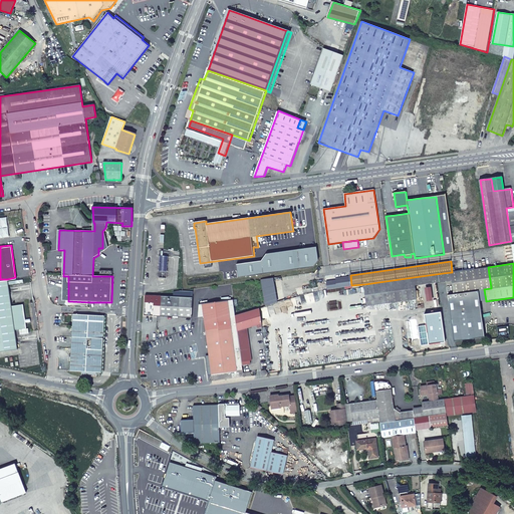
[(491,288),(488,267),(470,269),(473,291),(478,290),(484,289),(491,288)]
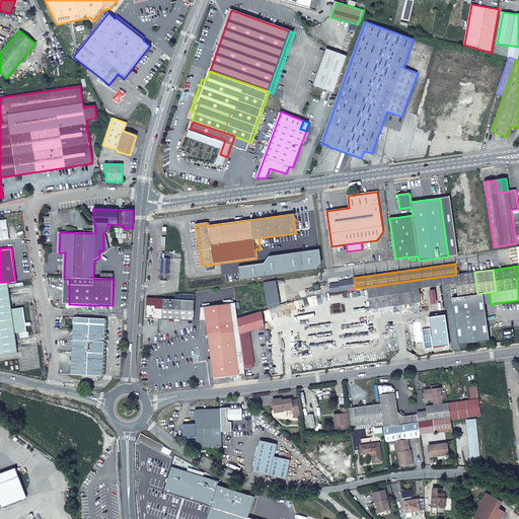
[(477,294),(474,272),(456,275),(447,276),(448,285),(456,284),(458,298),(452,299),(458,345),(490,341),(483,293),(477,294)]
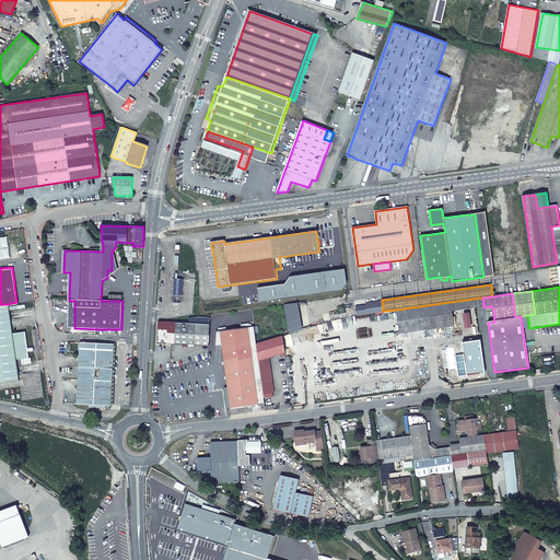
[(483,307),(482,298),(451,302),(452,312),(483,307)]
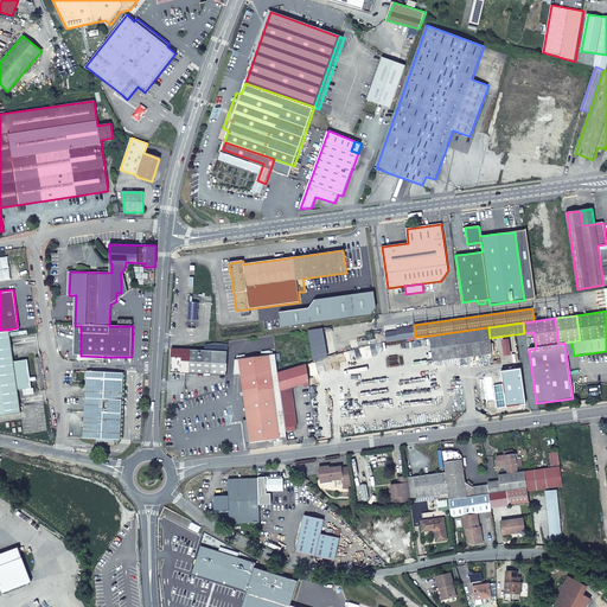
[(490,338),(489,327),(430,336),(433,362),(492,353),(490,338)]
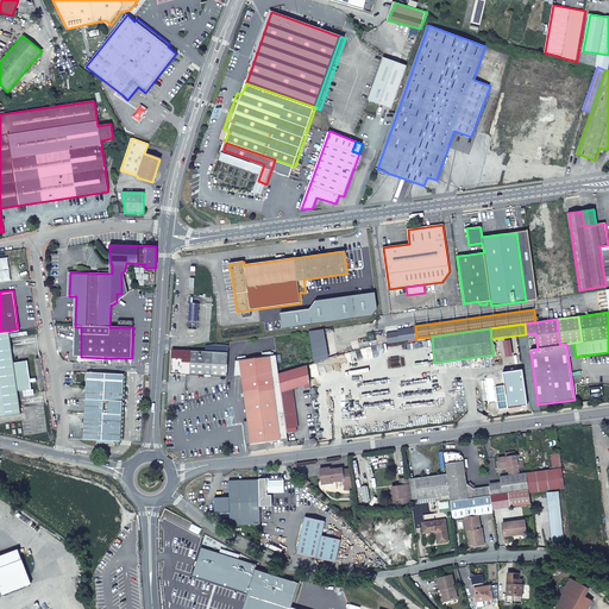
[(13,360),(8,331),(0,331),(0,414),(20,412),(17,389),(31,387),(30,381),(35,380),(33,375),(30,376),(27,358),(13,360)]
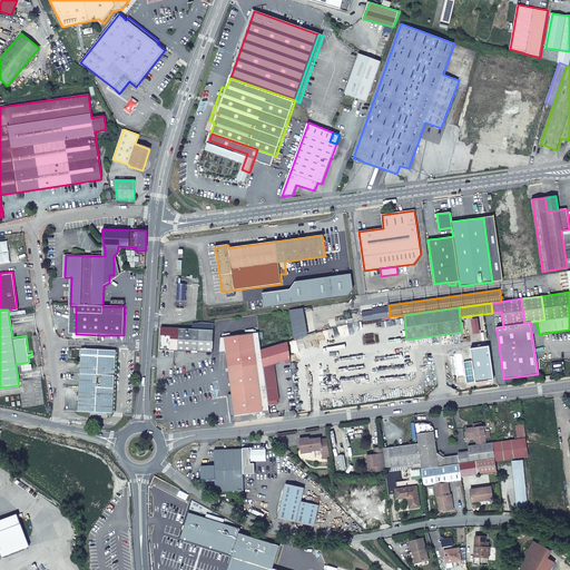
[(363,321),(374,318),(373,311),(362,312),(363,321)]
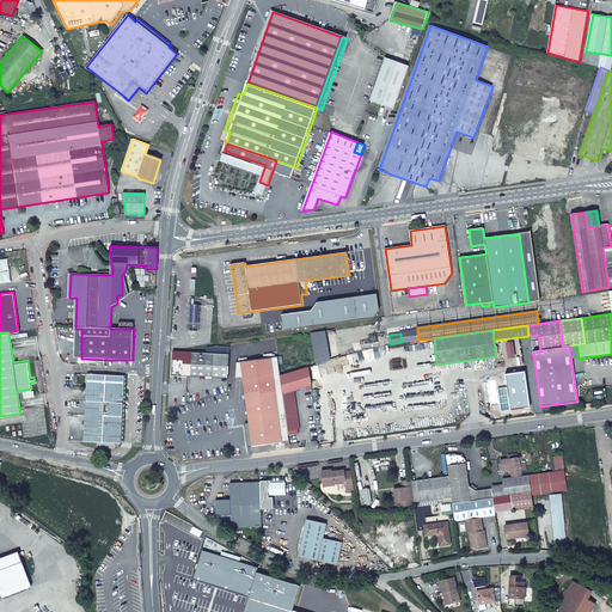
[(207,354),(173,352),(172,375),(227,379),(230,355),(207,354)]
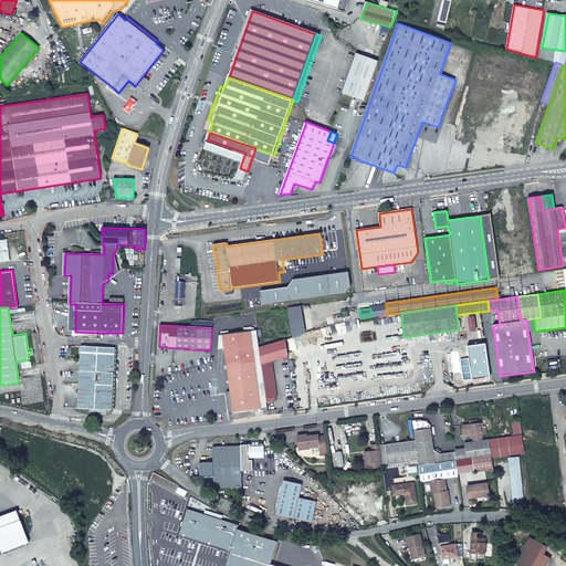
[(289,356),(286,339),(259,347),(266,402),(275,401),(275,397),(276,397),(272,360),(289,356)]
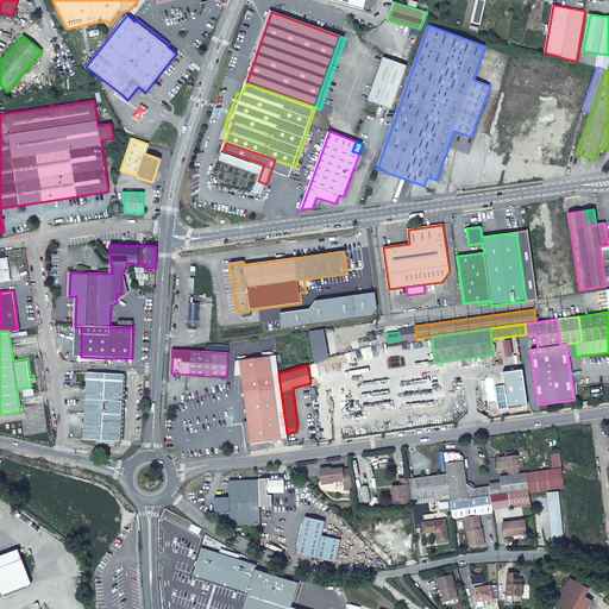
[(83,439),(119,441),(123,375),(87,372),(83,439)]
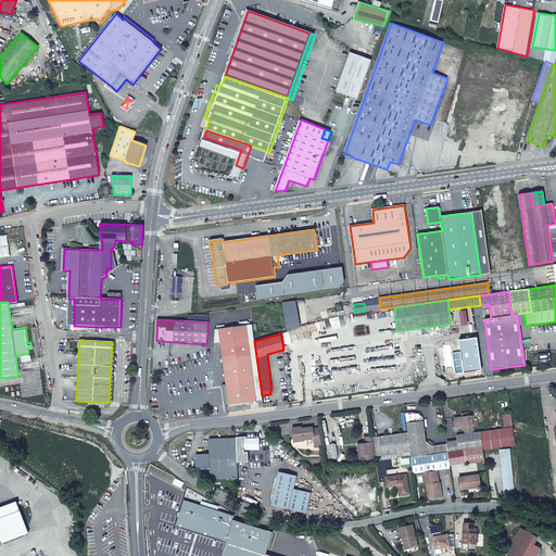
[(249,344),(222,353),(224,365),(227,387),(229,405),(256,402),(249,344)]
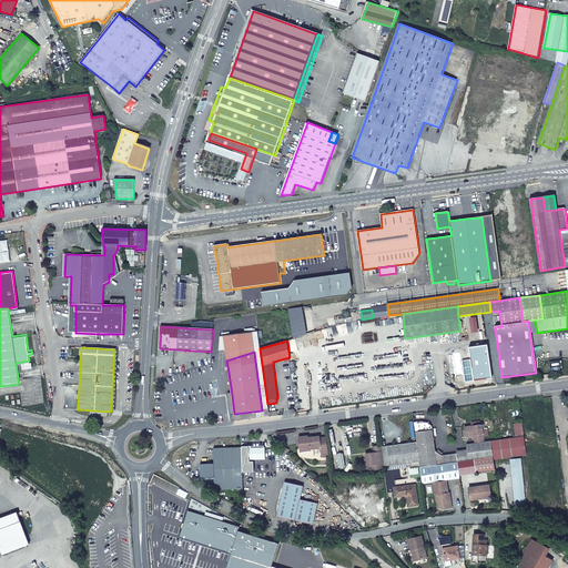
[(433,430),(428,425),(428,424),(421,422),(414,423),(417,443),(419,466),(421,467),(445,464),(444,455),(442,455),(435,450),(433,430)]
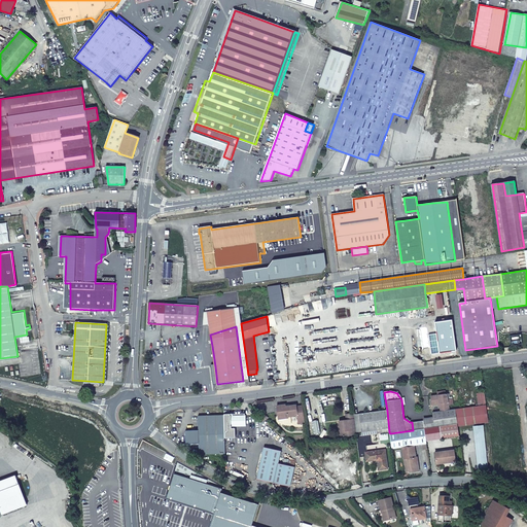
[(433,419),(434,427),(440,426),(457,424),(455,410),(449,410),(447,394),(431,396),(432,405),(440,403),(441,412),(432,413),(433,419)]
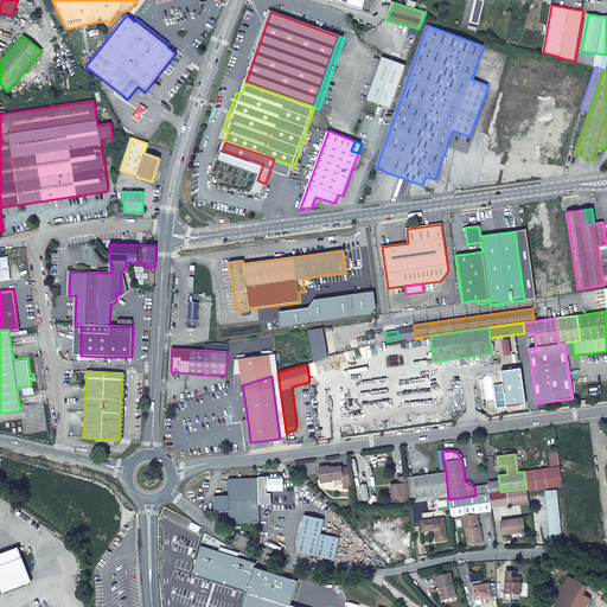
[(351,487),(349,467),(342,468),(340,466),(333,467),(325,468),(325,467),(318,467),(320,479),(325,478),(326,480),(342,478),(344,489),(351,487)]
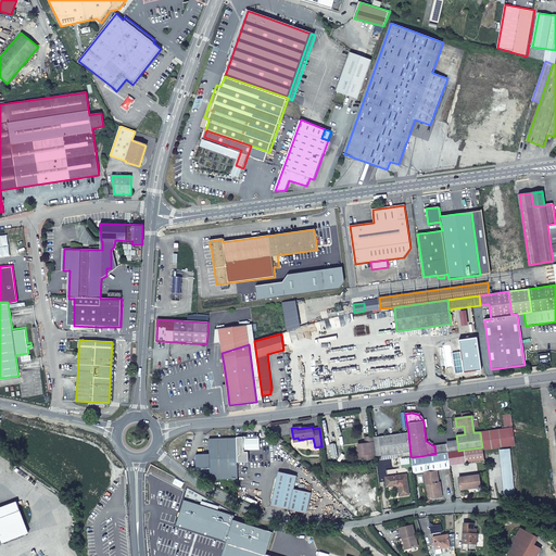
[(483,451),(516,446),(513,428),(480,432),(482,447),(483,451)]
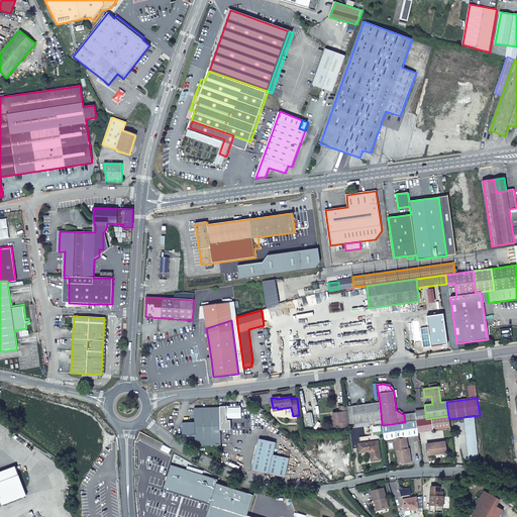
[(354,423),(355,424),(375,421),(376,425),(382,424),(380,403),(348,407),(350,424),(354,423)]
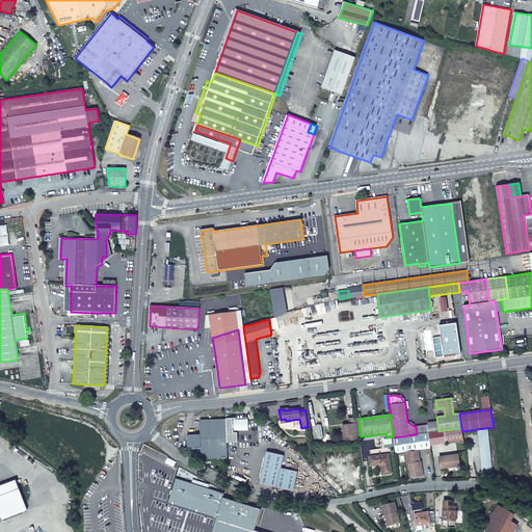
[(356,419),(356,418),(349,419),(350,423),(350,424),(347,425),(342,425),(343,430),(344,430),(345,441),(360,439),(358,436),(356,419)]
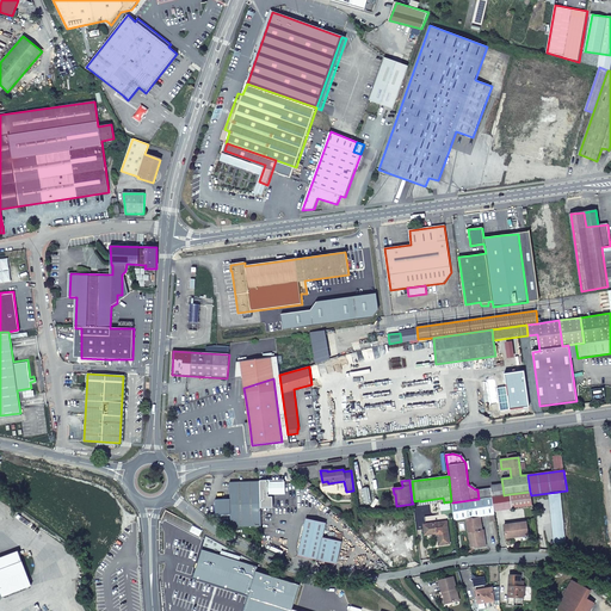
[(260,525),(259,481),(229,482),(229,499),(215,499),(215,513),(222,513),(222,516),(229,514),(230,523),(239,526),(260,525)]
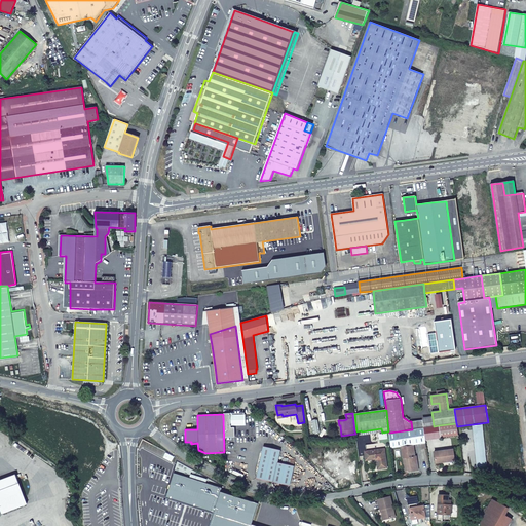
[(424,427),(434,426),(433,418),(423,419),(424,427)]
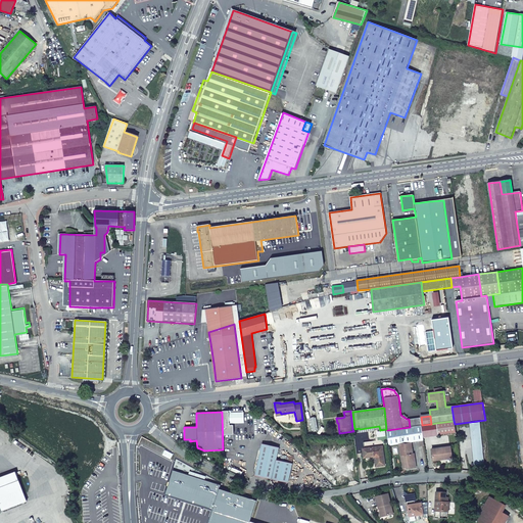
[(410,427),(422,425),(421,417),(409,419),(410,427)]
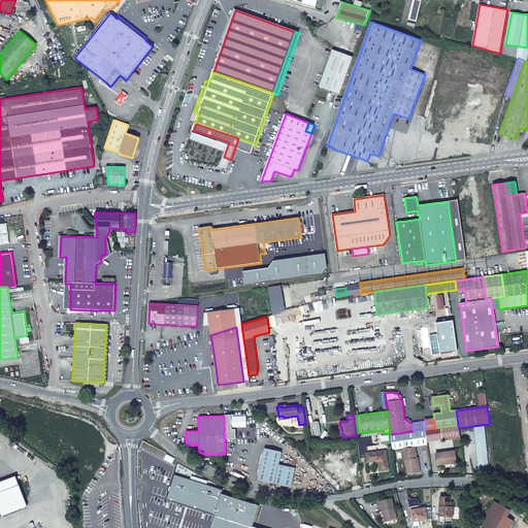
[(459,428),(458,425),(440,427),(442,439),(460,436),(459,428)]
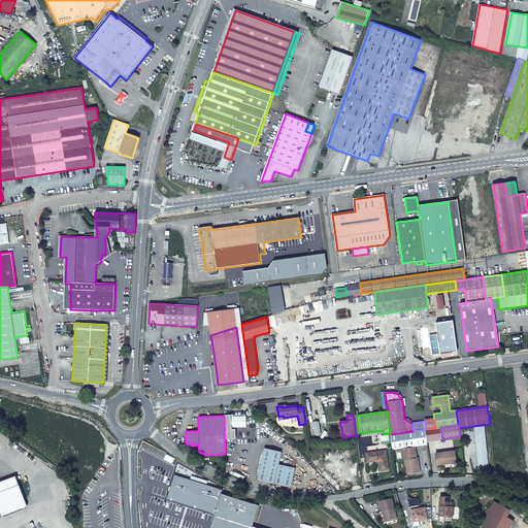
[(414,431),(391,434),(393,450),(403,449),(404,460),(408,459),(410,472),(420,471),(418,458),(417,458),(415,447),(424,446),(425,451),(429,451),(426,429),(414,431)]
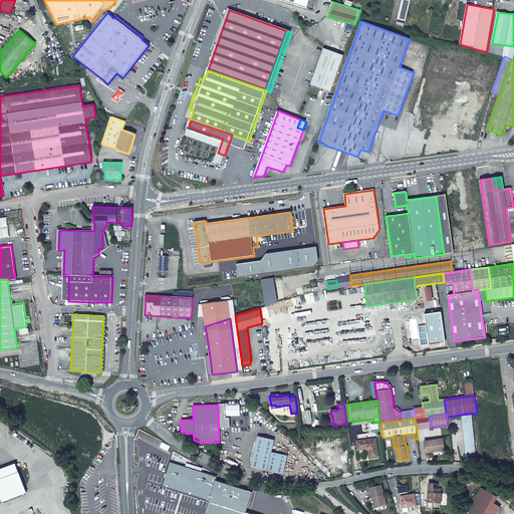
[(464,423),(467,461),(474,460),(470,423),(464,423)]
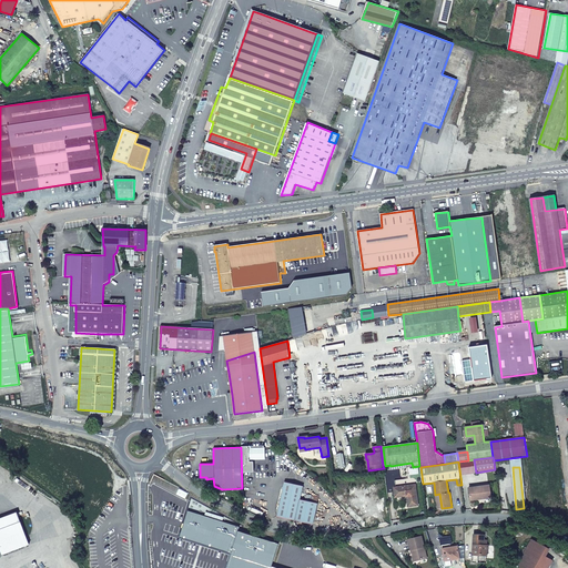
[(313,525),(317,504),(300,499),(301,493),(303,487),(285,483),(277,516),(313,525)]
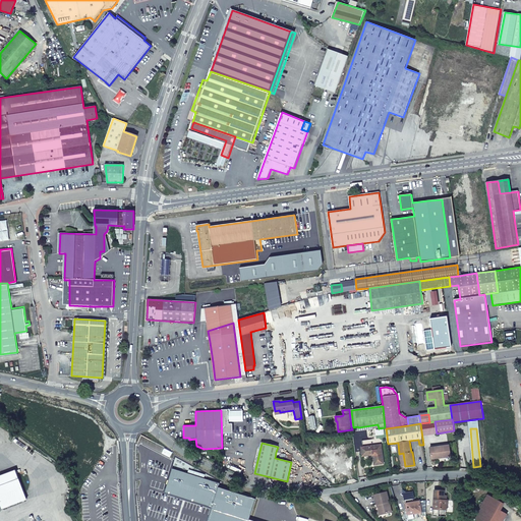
[(382,445),(362,447),(363,456),(368,455),(368,453),(372,453),(374,454),(375,459),(373,459),(374,465),(384,463),(382,445)]
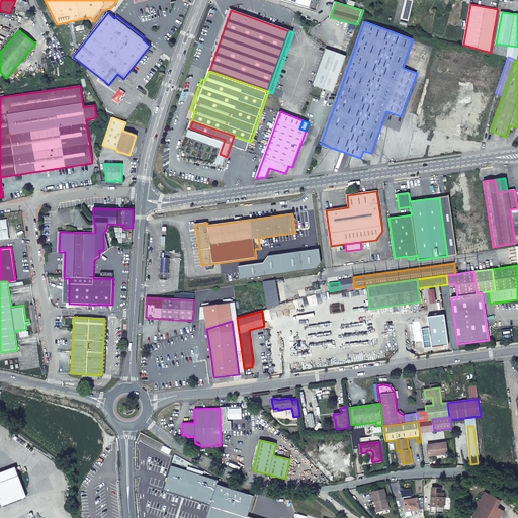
[(428,445),(429,454),(438,453),(439,455),(448,454),(446,443),(428,445)]
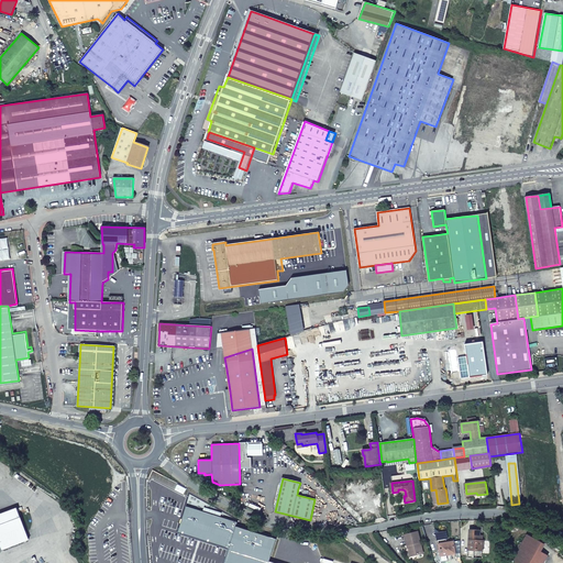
[(297,495),(315,499),(316,493),(298,488),(297,495)]
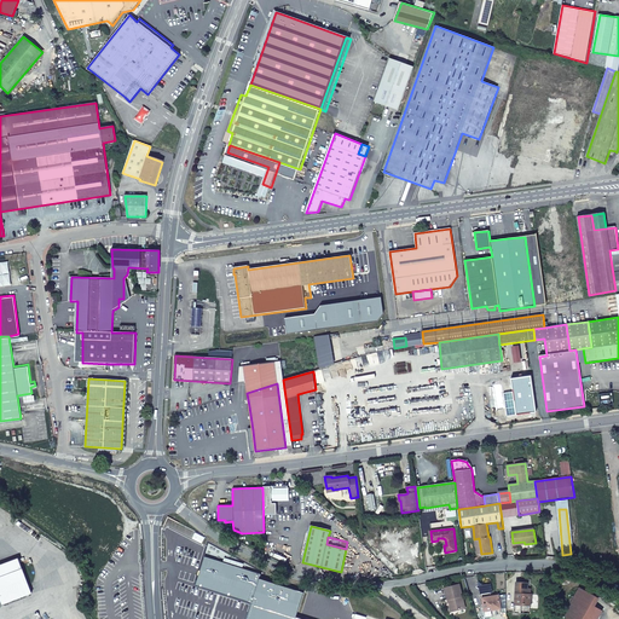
[(33,594),(19,557),(0,565),(0,597),(1,597),(4,605),(33,594)]
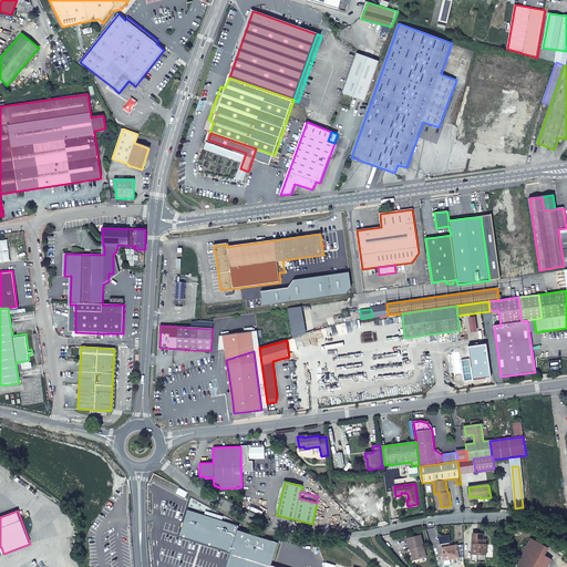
[(239,526),(187,511),(179,536),(230,553),(225,566),(276,566),(271,565),(278,543),(238,531),(239,526)]
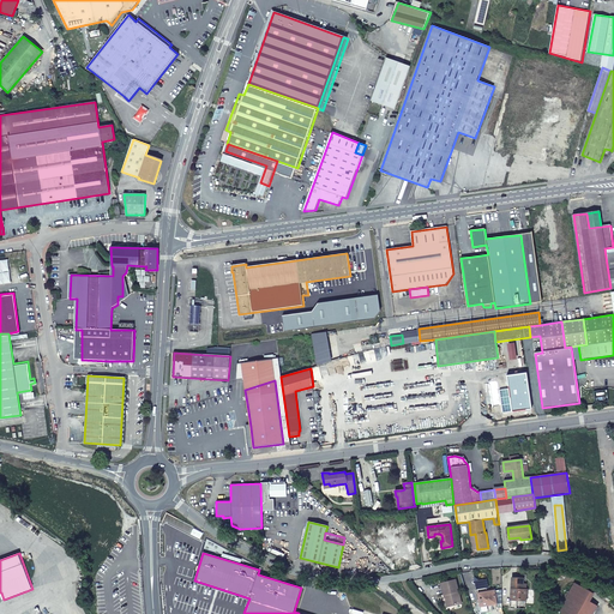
[(512,589),(511,600),(527,601),(527,590),(525,590),(525,585),(523,585),(523,579),(512,579),(511,589),(512,589)]
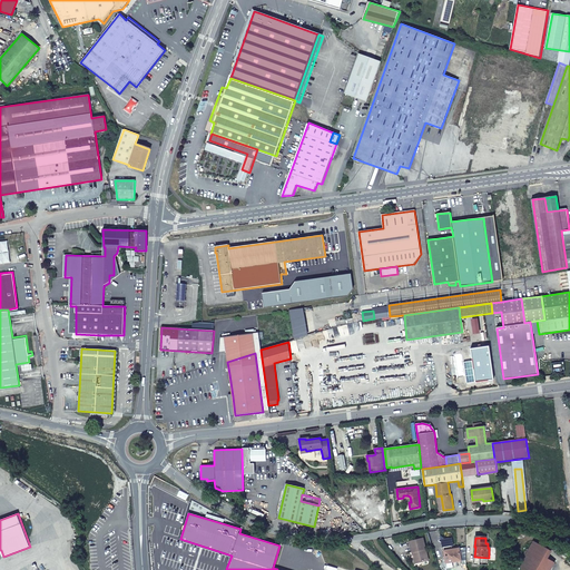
[(423,539),(410,542),(412,552),(414,551),(418,562),(429,560),(423,539)]
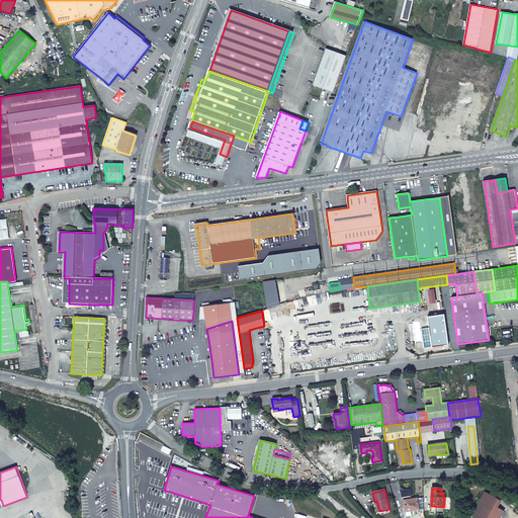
[(500,517),(504,511),(495,506),(499,500),(485,492),(471,516),(476,517),(500,517)]
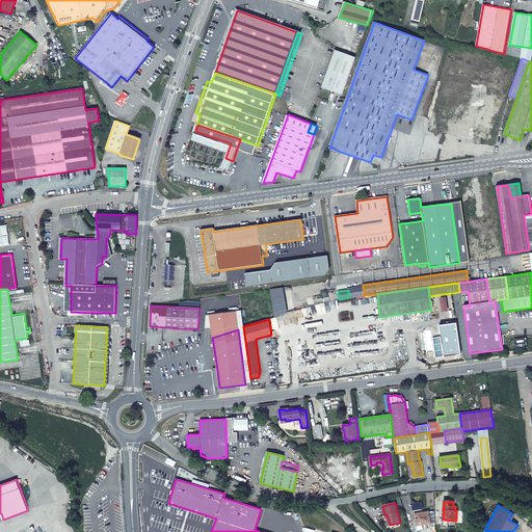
[(422,514),(415,515),(417,525),(430,523),(428,512),(422,513),(422,514)]
